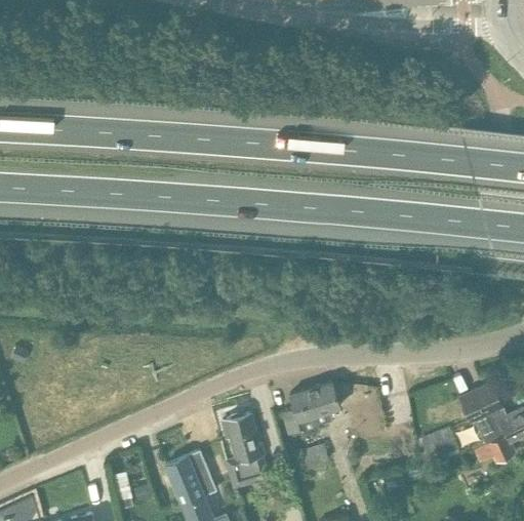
[(294,410),(282,413),(290,437),(303,433),(303,434),(320,428),(317,416),(343,409),(333,383),(290,396),(294,410)]
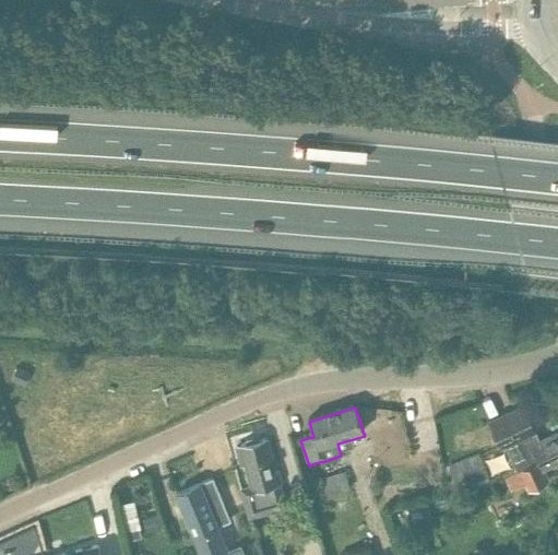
[(507,451),(507,452),(518,475),(541,464),(538,460),(557,450),(557,435),(541,444),(524,409),(491,425),(503,452),(507,451)]
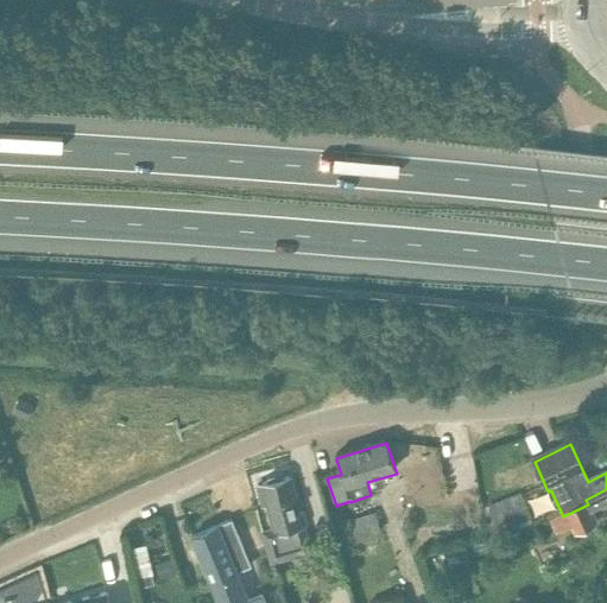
[(259,489),(271,534),(264,535),(271,566),(311,557),(291,480),(284,482),(283,477),(269,481),(270,486),(259,489)]
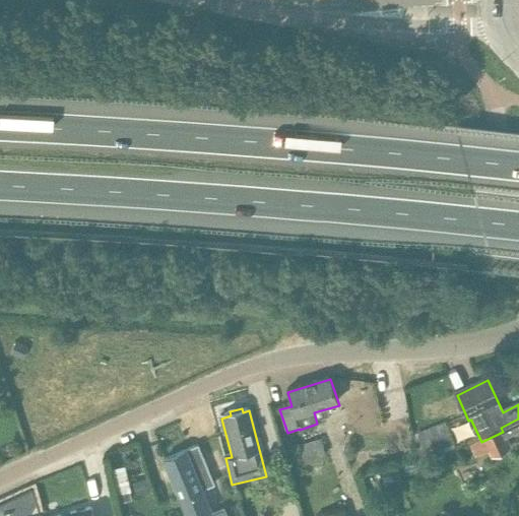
[(481,442),(470,447),(476,459),(490,453),(492,458),(512,450),(507,439),(518,433),(518,418),(501,428),(503,432),(481,442)]
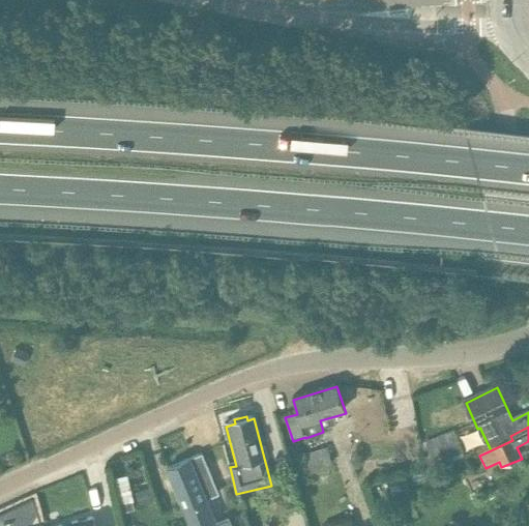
[(458,437),(456,438),(421,450),(427,465),(463,451),(458,437)]
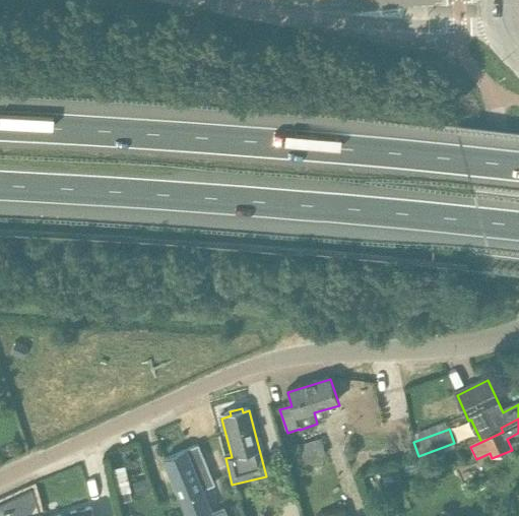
[(297,447),(302,463),(326,456),(322,441),(297,447)]
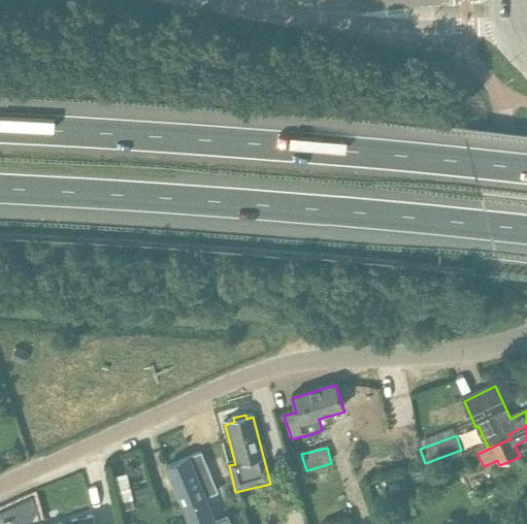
[(168,468),(185,510),(206,500),(205,500),(219,494),(202,455),(168,468)]
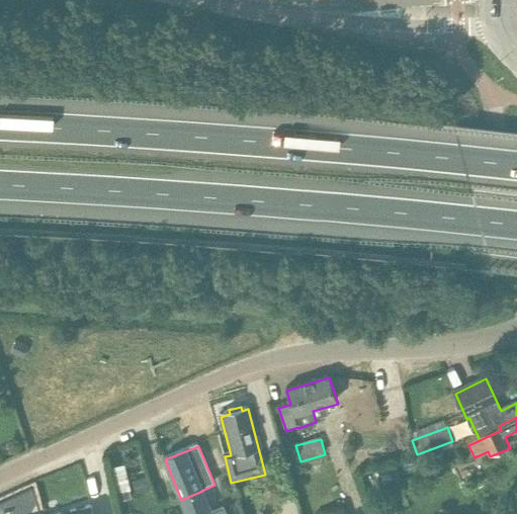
[(125,465),(112,467),(116,494),(130,492),(125,465)]
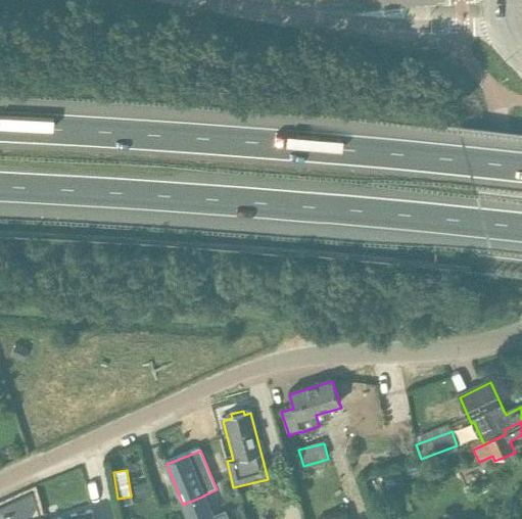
[(151,497),(147,484),(135,487),(139,501),(151,497)]
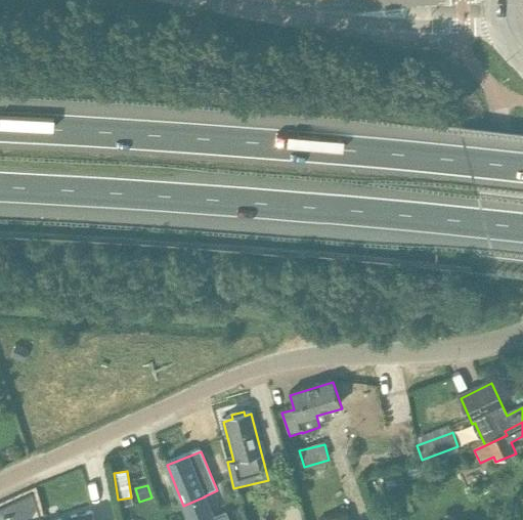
[(213,518),(205,496),(183,506),(188,519),(214,519),(213,518)]
